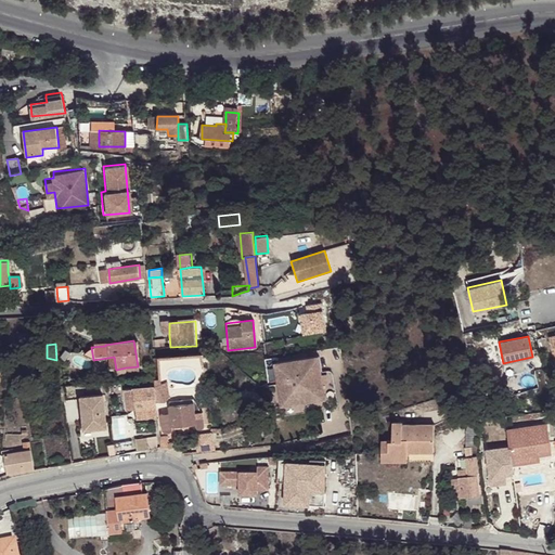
[(157,356),(157,369),(204,366),(203,353),(157,356)]
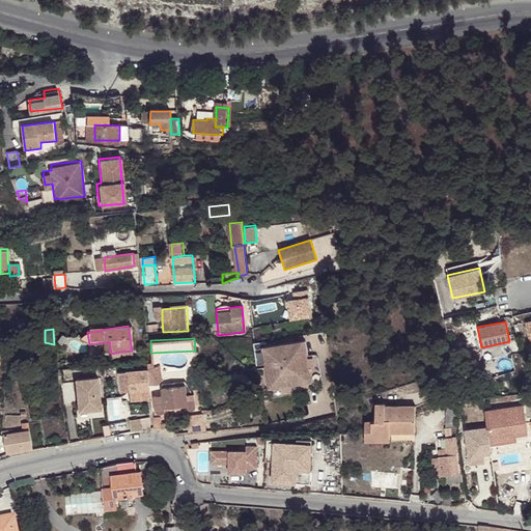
[(306,343),(267,347),(271,384),(272,386),(274,386),(307,382),(309,382),(310,380),(308,367),(307,360),(306,343)]
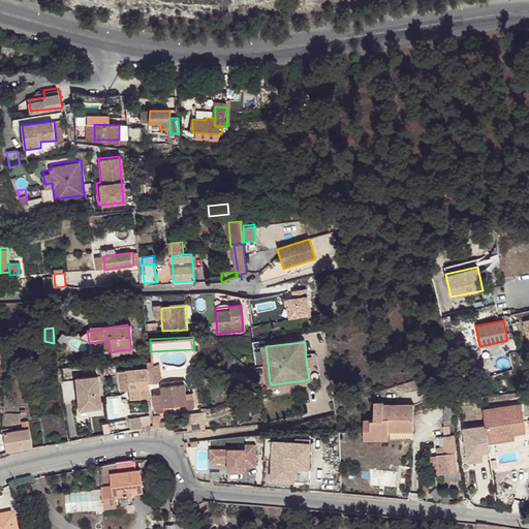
[(159,364),(148,369),(149,383),(157,383),(161,378),(159,364)]
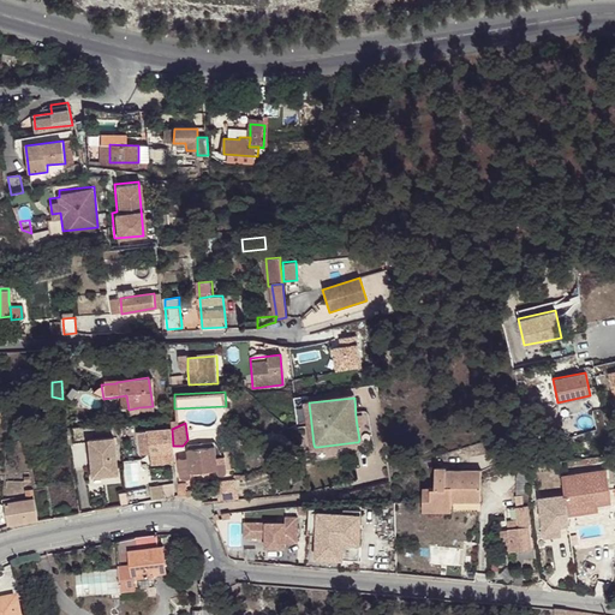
[(173,446),(172,429),(148,430),(150,455),(174,453),(173,446)]
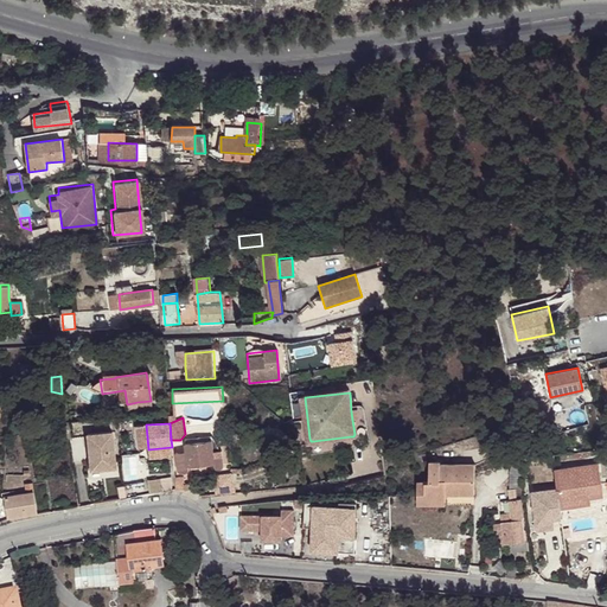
[(148,449),(146,425),(136,426),(139,449),(148,449)]
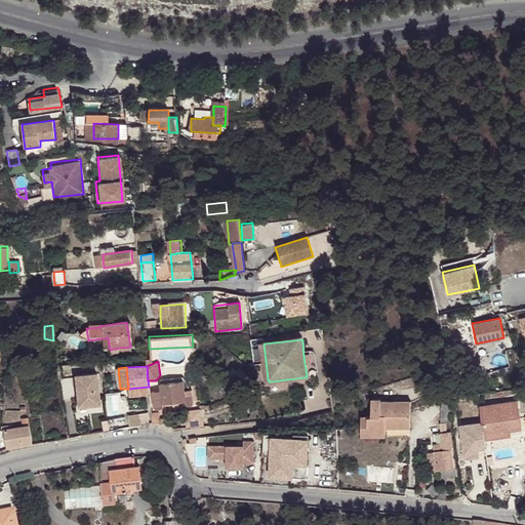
[(75,374),(78,407),(99,406),(97,373),(75,374)]
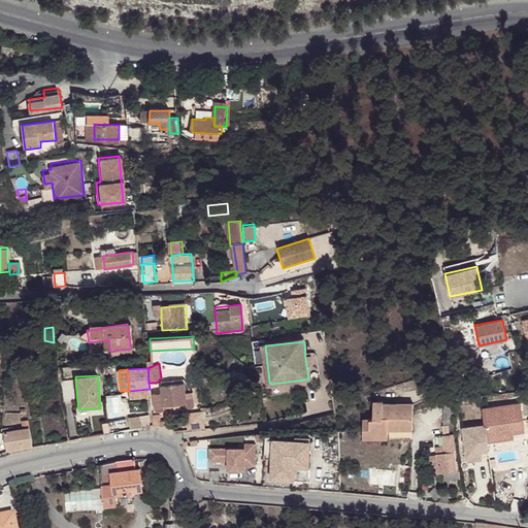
[(185,383),(161,386),(163,406),(167,406),(179,405),(186,404),(187,406),(187,407),(189,408),(192,408),(194,405),(193,393),(192,393),(186,393),(186,392),(185,383)]
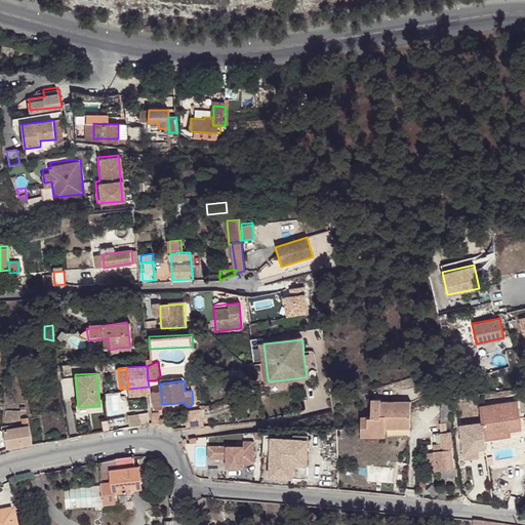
[(130,397),(150,395),(149,391),(149,387),(128,389),(130,397)]
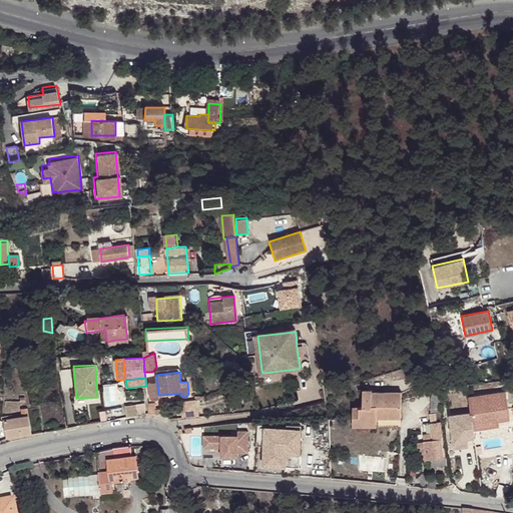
[(157,383),(148,384),(150,398),(152,399),(153,400),(154,400),(155,399),(156,399),(157,398),(158,398),(158,397),(158,395),(157,383)]
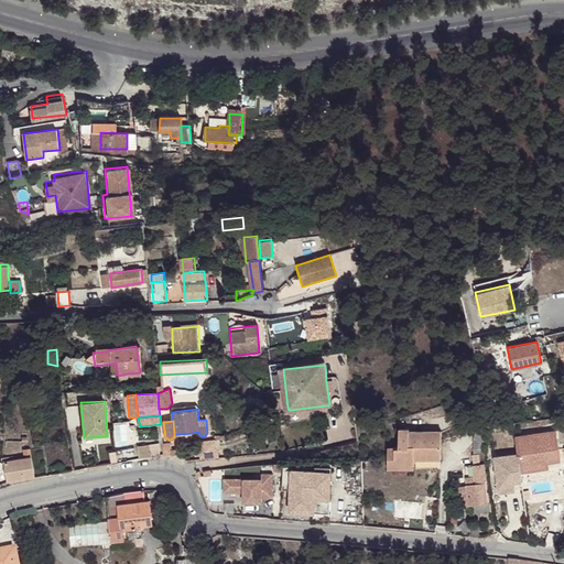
[(394,447),(394,458),(414,459),(440,461),(442,432),(410,430),(410,429),(400,429),(399,447),(394,447)]
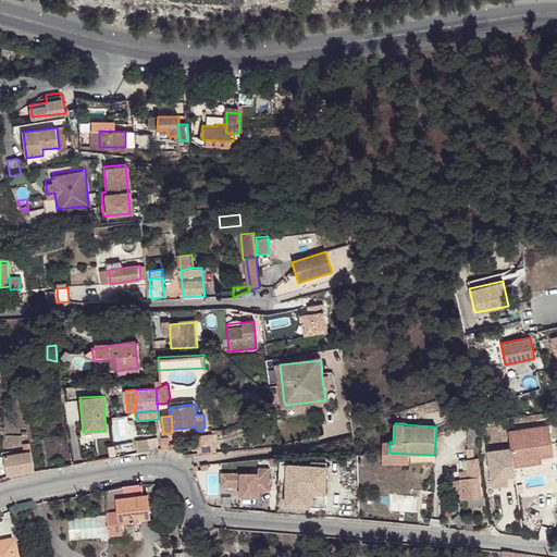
[(510,431),(512,448),(514,461),(542,458),(541,454),(553,453),(549,425),(510,431)]
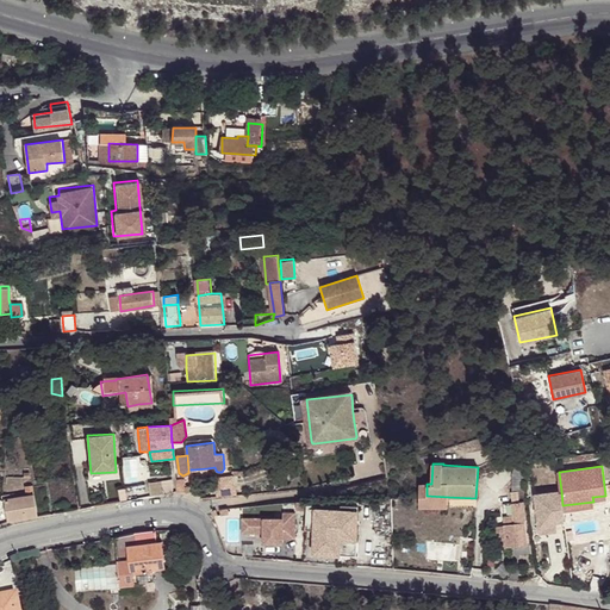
[(496,484),(491,468),(479,472),(484,487),(496,484)]
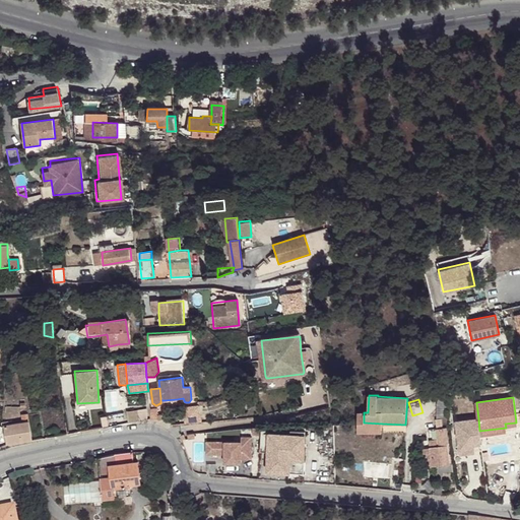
[(201,417),(197,403),(182,412),(185,425),(196,425),(201,417)]
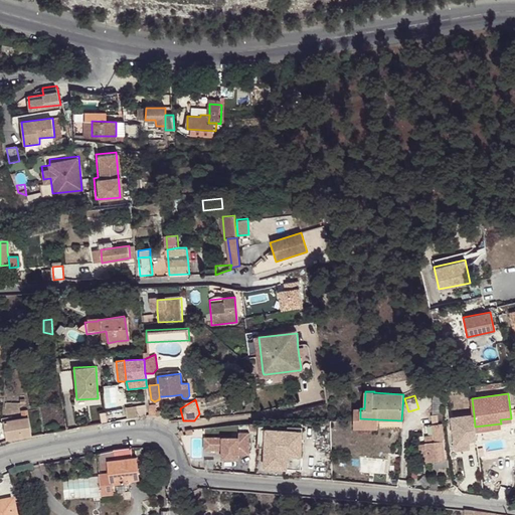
[(139,417),(148,415),(146,406),(137,408),(139,417)]
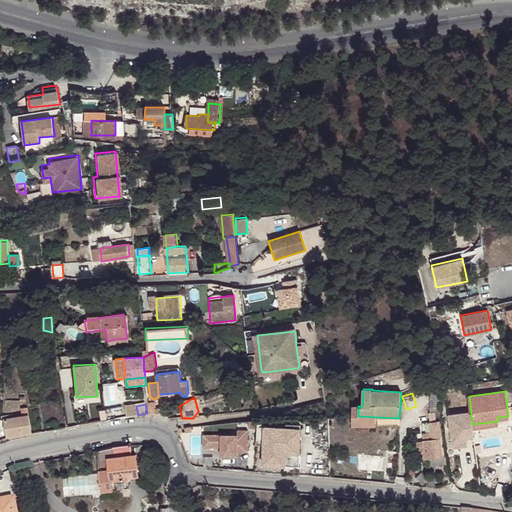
[(125,408),(126,416),(138,415),(136,406),(125,408)]
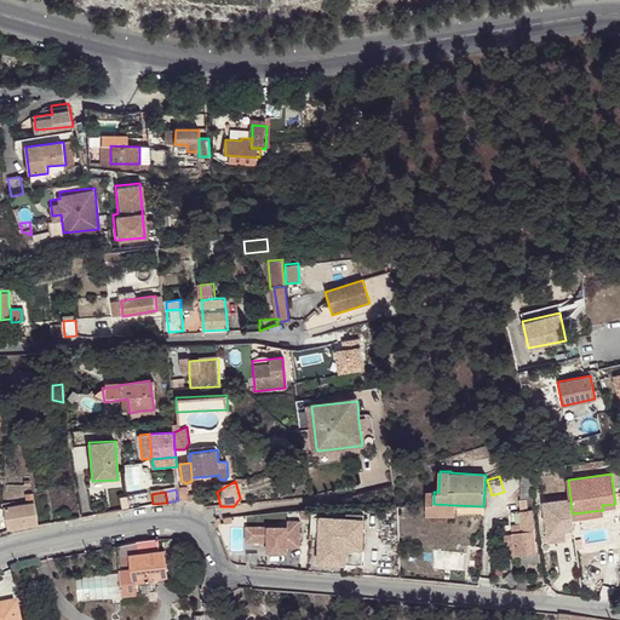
[(425,515),(454,516),(455,505),(434,504),(434,492),(426,492),(425,504),(425,515)]
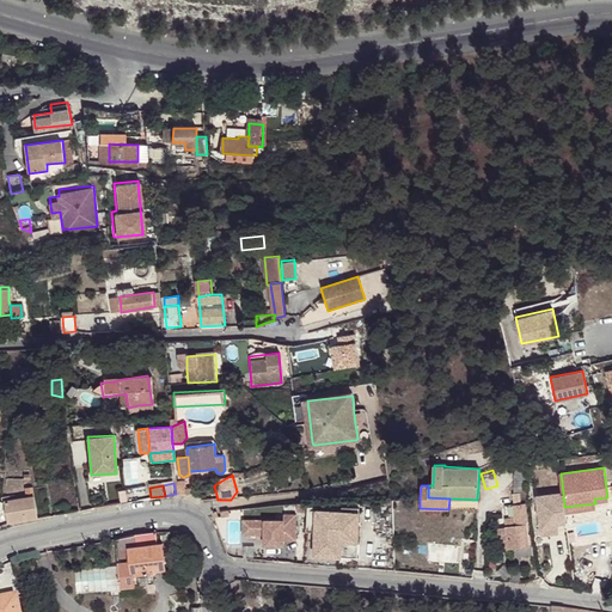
[(528,519),(525,490),(505,494),(506,503),(512,503),(513,515),(513,521),(525,520),(528,519)]
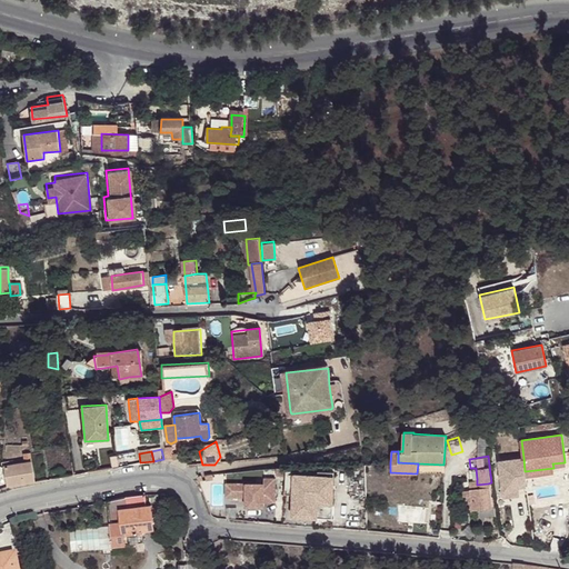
[(499,460),(502,492),(519,490),(518,487),(518,481),(526,480),(526,477),(525,471),(523,458),(499,460)]
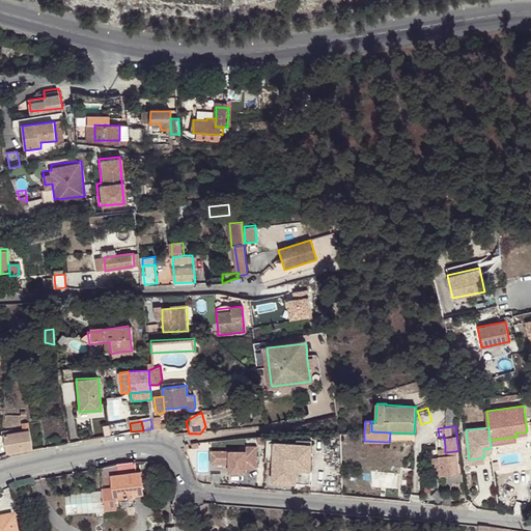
[(10,453),(32,449),(29,430),(24,431),(16,432),(7,434),(10,453)]
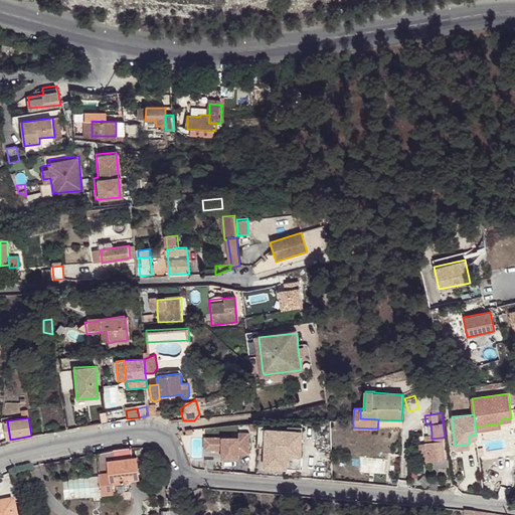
[(299,442),(300,422),(289,423),(287,430),(287,438),(287,441),(295,442),(299,442)]
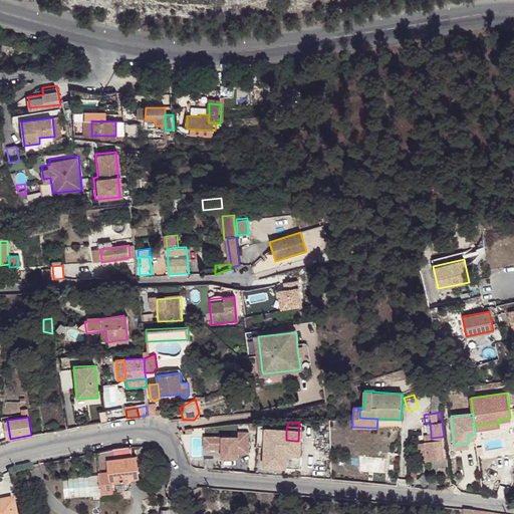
[(47,433),(56,431),(55,425),(46,426),(47,433)]
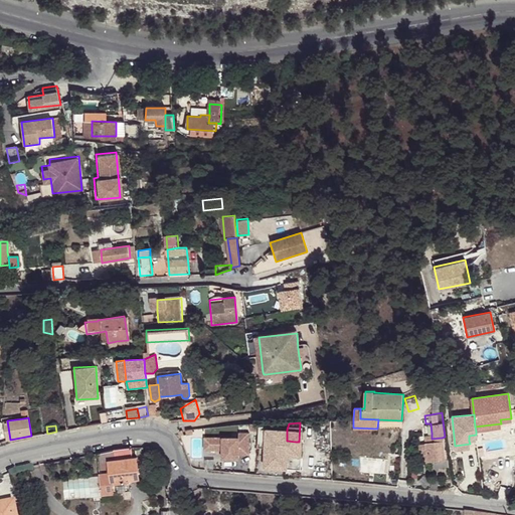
[(259,436),(266,437),(277,437),(278,430),(268,428),(260,428),(259,436)]
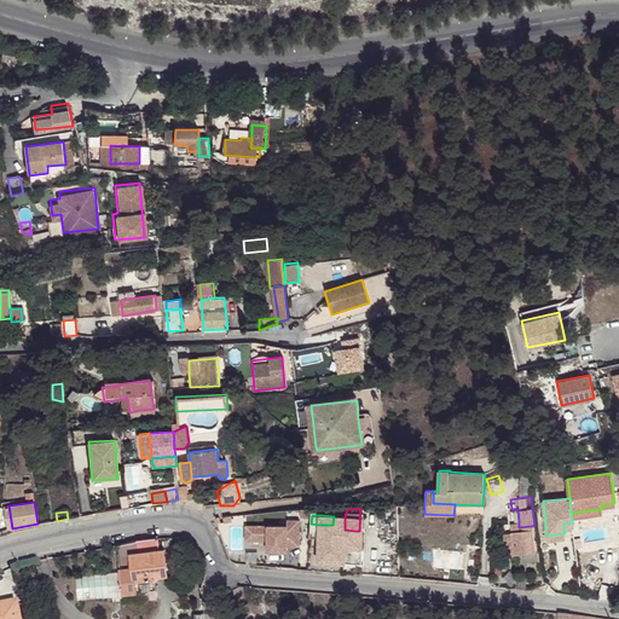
[(345,526),(345,516),(334,516),(333,525),(345,526)]
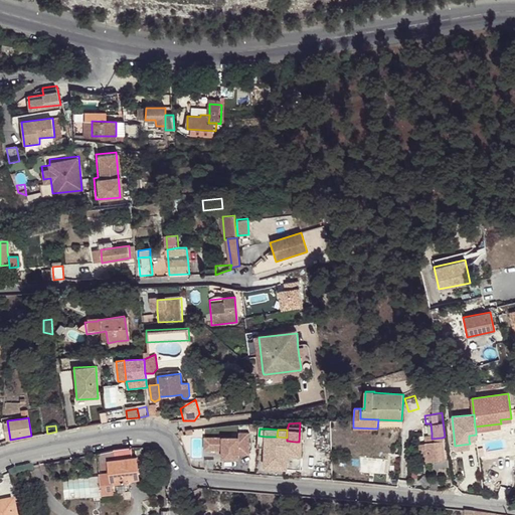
[(247,432),(237,432),(237,437),(208,437),(208,450),(221,449),(221,458),(237,458),(237,454),(237,450),(248,450),(247,432)]
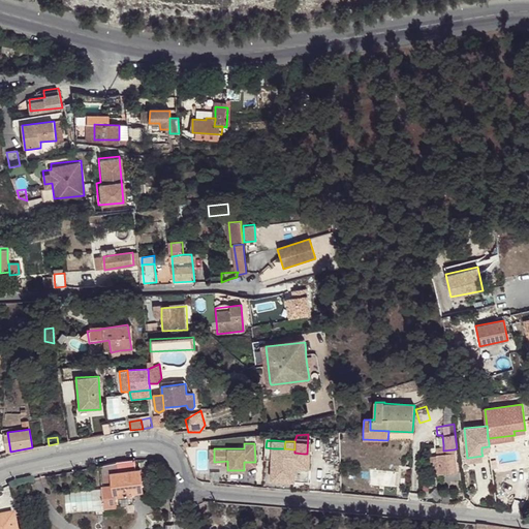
[(431,472),(439,472),(457,471),(454,449),(443,450),(443,445),(436,446),(436,454),(429,454),(431,472)]
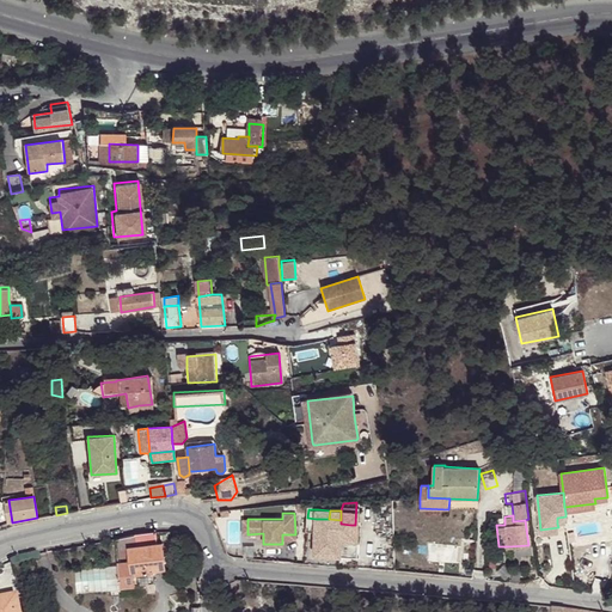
[(340,532),(341,524),(341,520),(329,519),(316,519),(316,531),(340,532)]
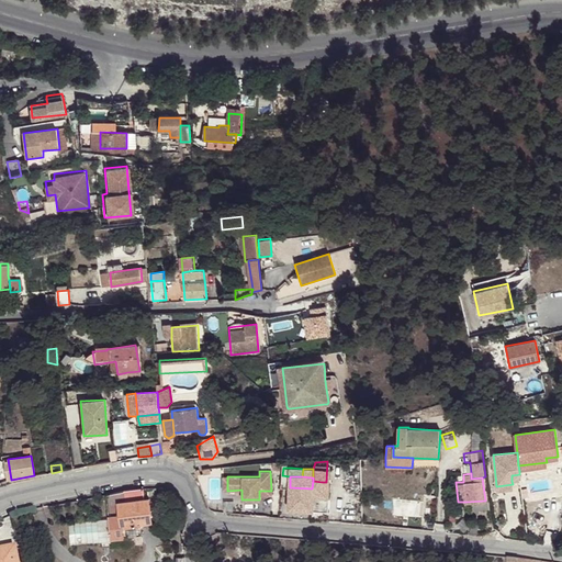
[(288,508),(310,510),(312,489),(290,487),(288,508)]
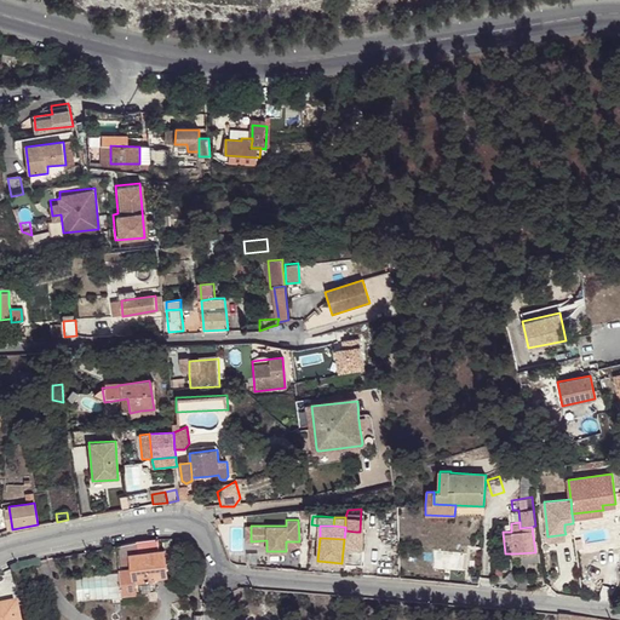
[(158,539),(138,540),(139,554),(159,551),(158,539)]
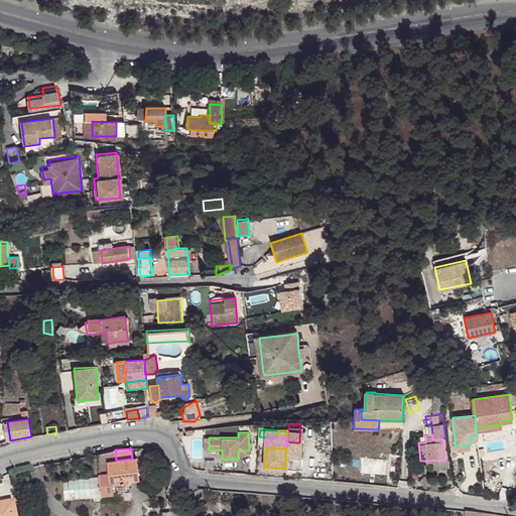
[(116,461),(115,449),(98,452),(100,474),(111,473),(110,462),(116,461)]
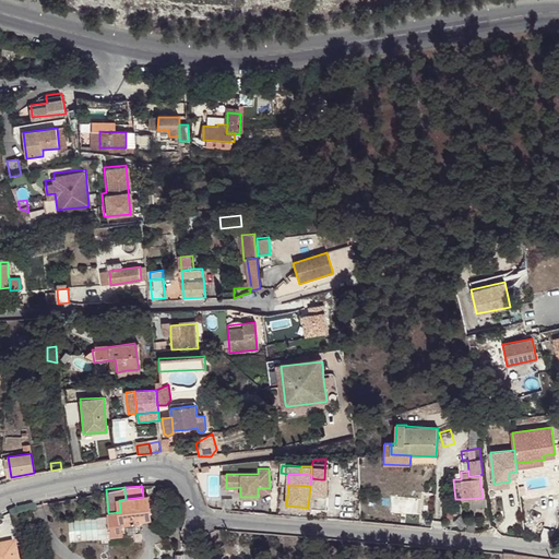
[(140,520),(151,515),(149,502),(149,497),(143,497),(126,499),(119,500),(120,512),(139,511),(140,520)]
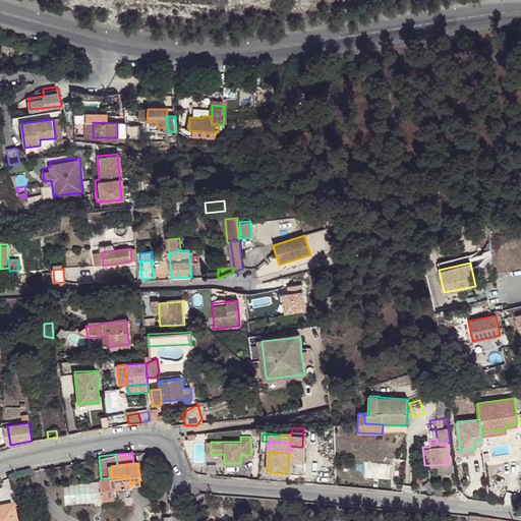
[(433,472),(454,469),(453,463),(450,464),(432,465),(433,472)]
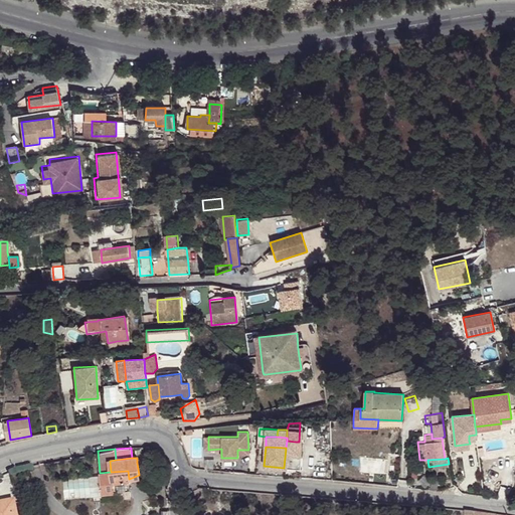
[(111,472),(100,473),(102,494),(130,491),(129,479),(128,471),(111,472)]
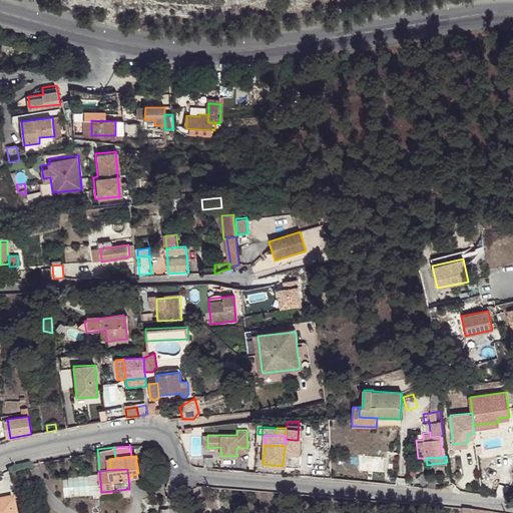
[(0,500),(0,512),(15,512),(12,498),(0,500)]
